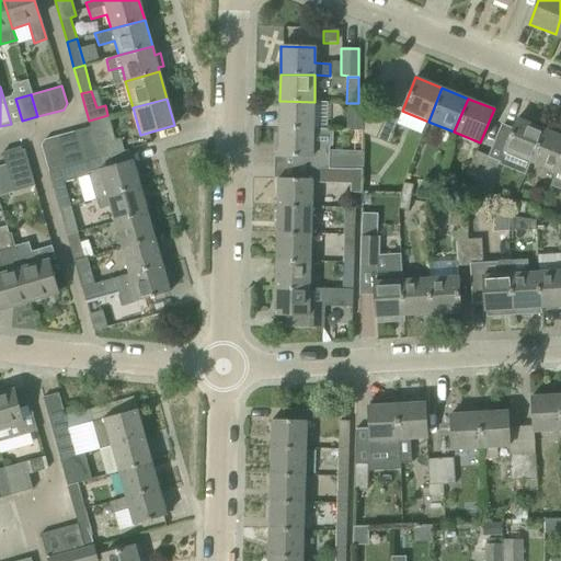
[(279,101),(279,129),(313,130),(315,102),(279,101)]
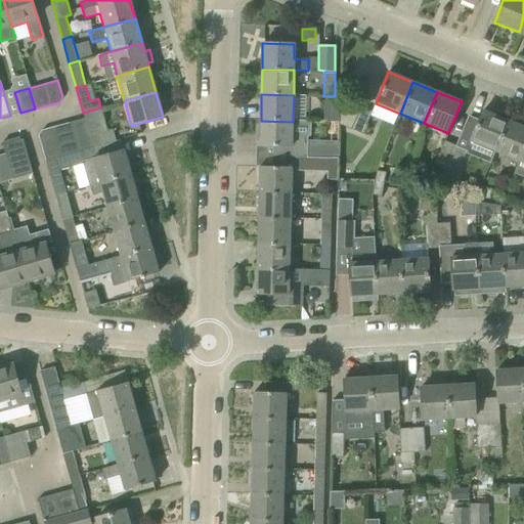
[(335,96),(323,96),(322,121),(339,122),(339,97),(335,96)]
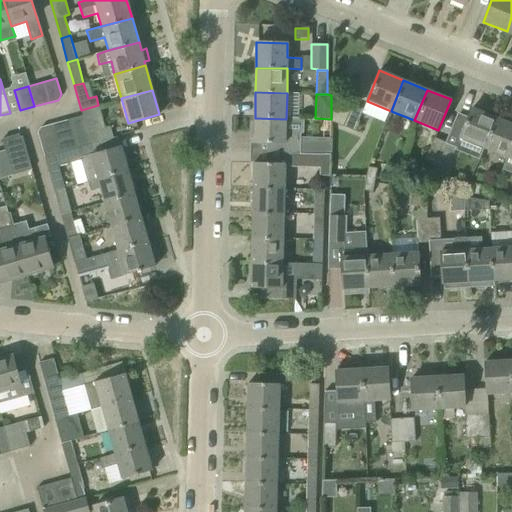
[(343,125),(354,130),(362,109),(351,104),(343,125)]
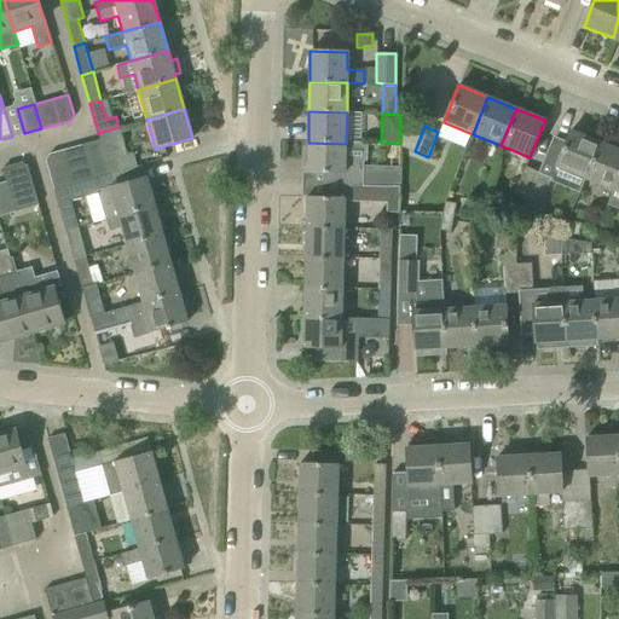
[(99,139),(98,139),(108,174),(109,174),(137,167),(133,154),(126,155),(119,127),(98,133),(99,139)]
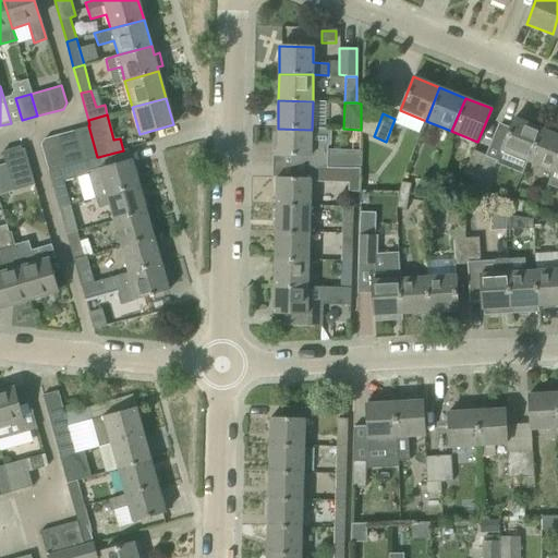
[(500,150),(526,161),(541,129),(538,128),(541,123),(525,117),(524,122),(514,118),(500,150)]
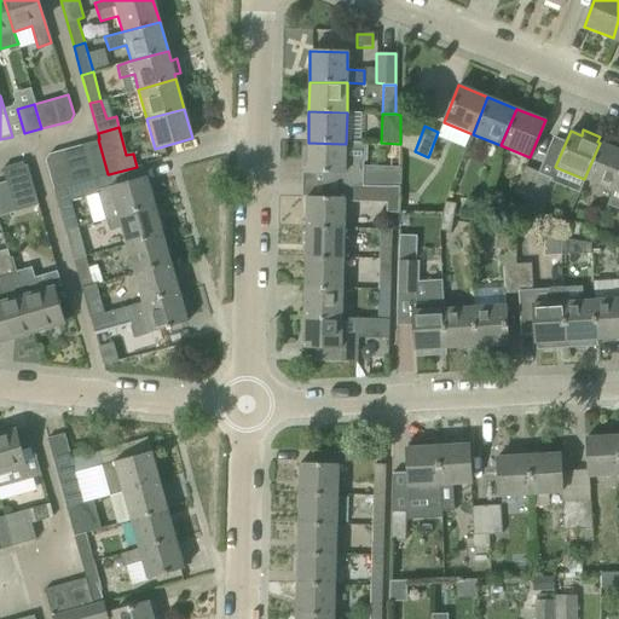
[(98,139),(80,145),(90,180),(91,179),(108,174),(98,139)]
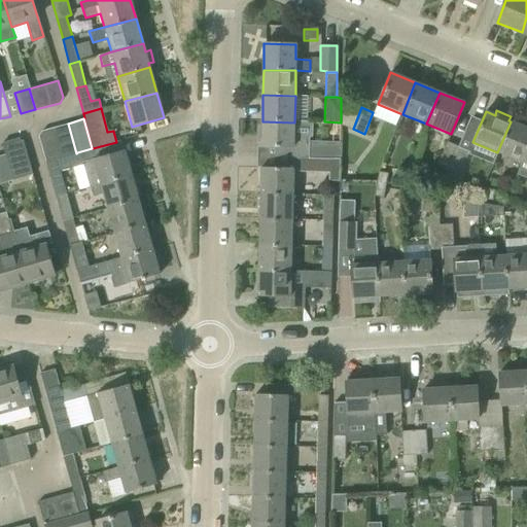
[(258,128),(257,135),(259,137),(261,137),(261,146),(278,147),(278,153),(292,153),(292,157),(297,157),(297,160),(340,161),(341,146),(335,146),(309,145),(309,136),(294,136),(294,123),(262,121),(262,126),(259,126),(258,128)]
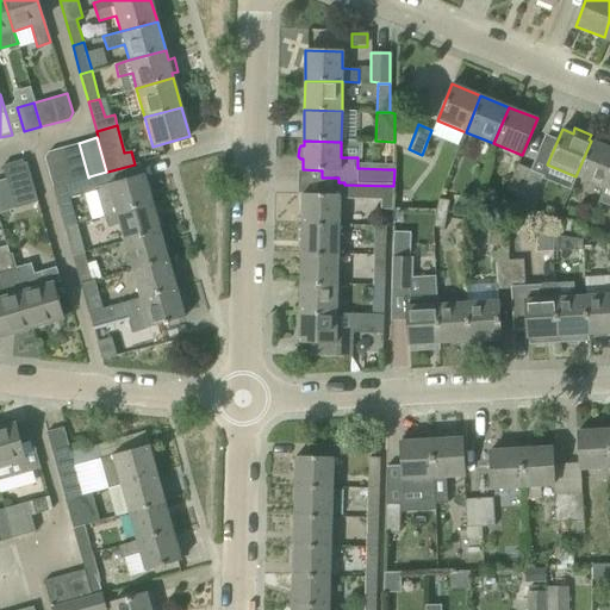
[(576,176),(604,188),(609,172),(609,148),(591,141),(576,176)]
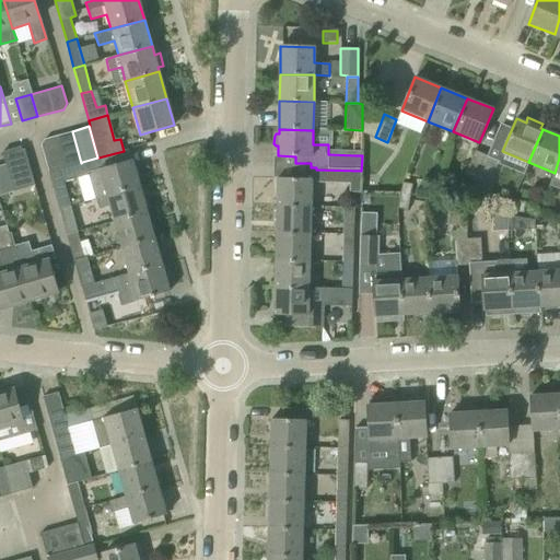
[(72,131),(55,136),(65,170),(76,166),(76,164),(81,163),(72,131)]
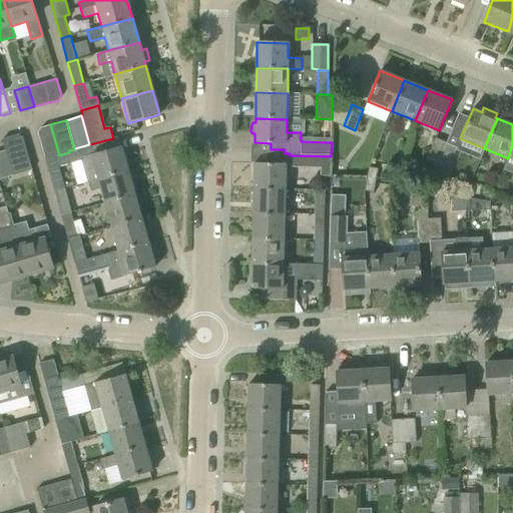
[(37,132),(44,159),(59,155),(50,124),(40,127),(37,132)]
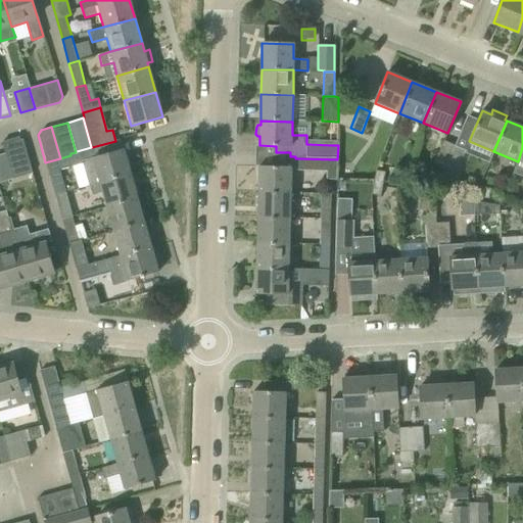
[(4,153),(0,153),(0,182),(13,179),(10,169),(29,162),(22,139),(19,139),(18,136),(1,141),(4,153)]
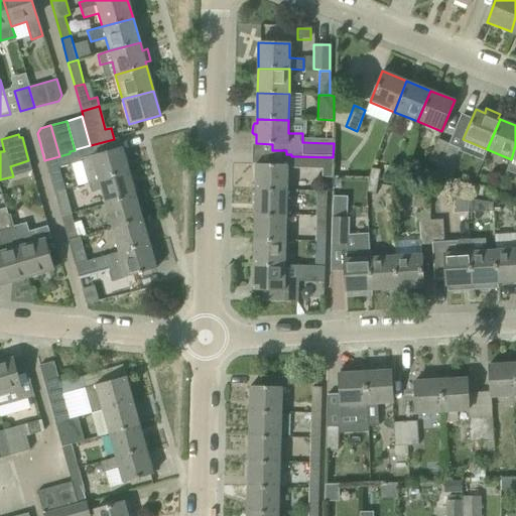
[(427,160),(439,165),(449,143),(437,138),(427,160)]
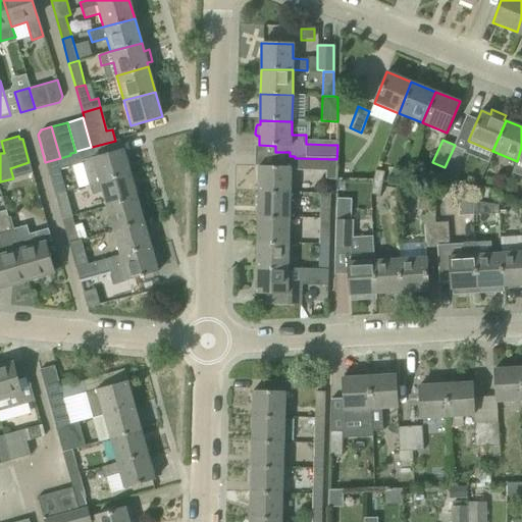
[(455,145),(445,167),(455,172),(465,149),(455,145)]
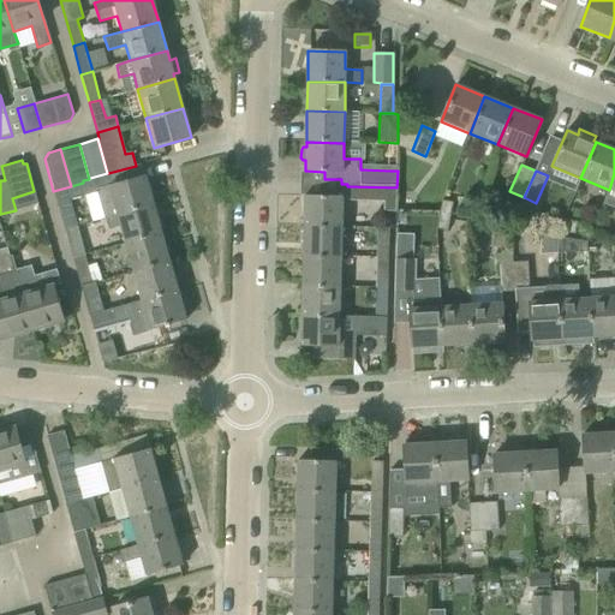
[(96,189),(105,219),(154,204),(145,175),(96,189)]
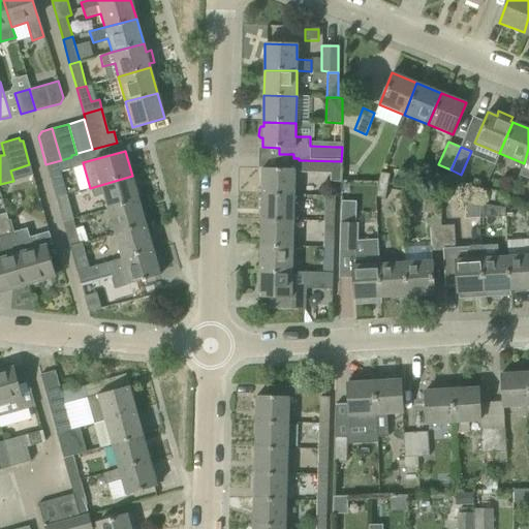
[(45,164),(56,198),(66,195),(60,172),(74,167),(71,157),(61,160),(45,164)]
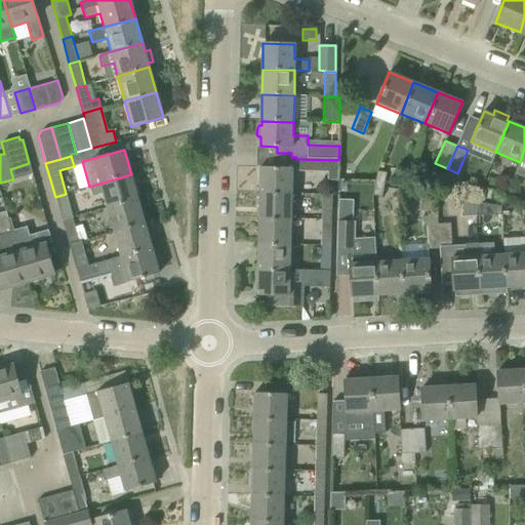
[(338,160),(296,159),(296,170),(327,171),(327,179),(337,180),(338,160)]
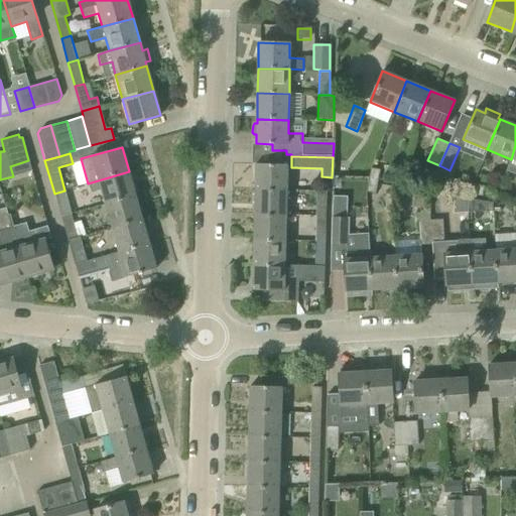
[(256,164),(255,189),(287,190),(287,164),(256,164)]
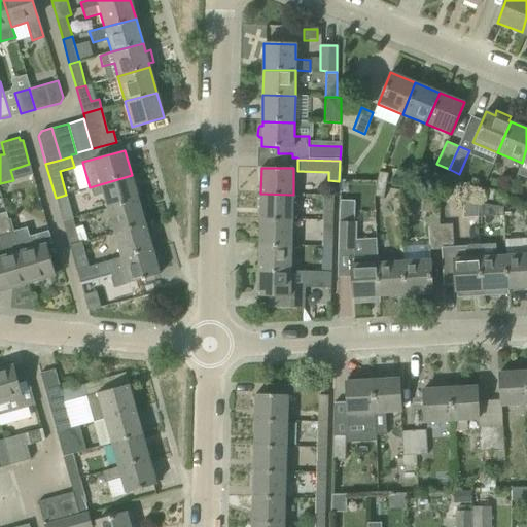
[(379,171),(376,184),(385,185),(388,173),(379,171)]
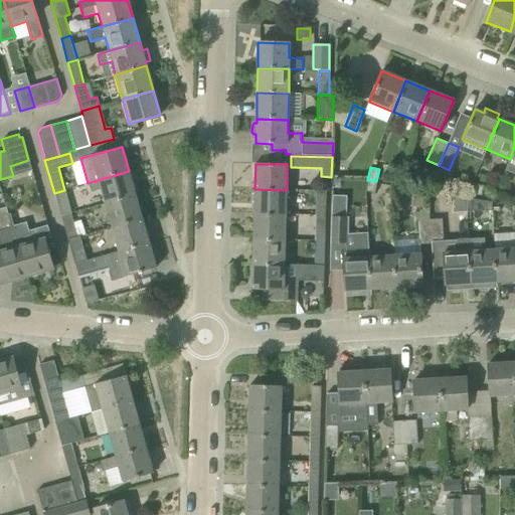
[(100,189),(104,204),(136,195),(129,171),(88,183),(91,192),(100,189)]
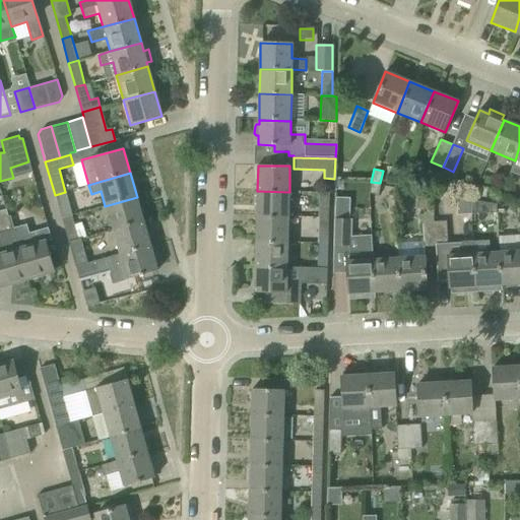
[(380,183),(371,182),(369,192),(378,194),(380,183)]
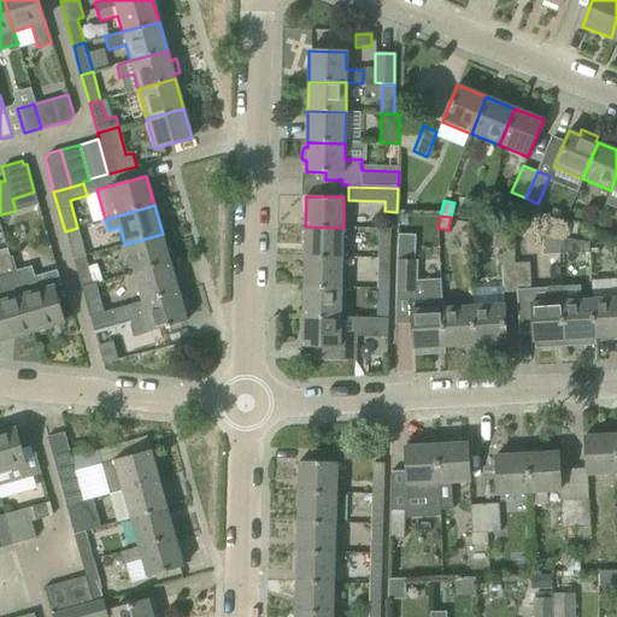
[(563,231),(563,233),(577,235),(577,234),(579,224),(565,222),(563,231)]
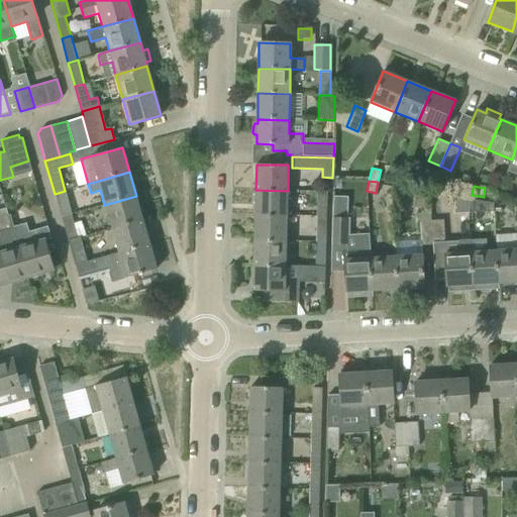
[(255,190),(254,215),(287,215),(288,191),(255,190)]
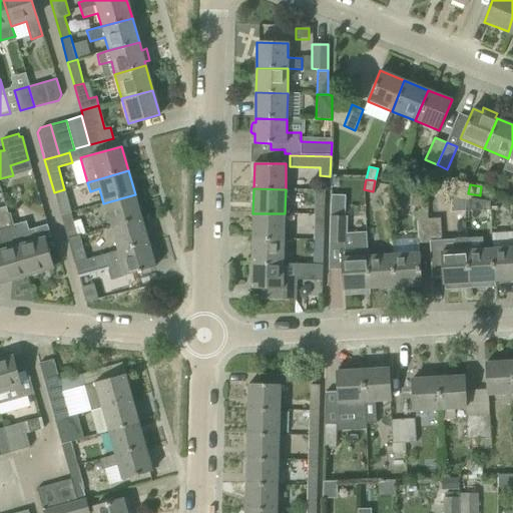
[(54,192),(60,215),(70,212),(71,211),(64,189),(54,192)]
